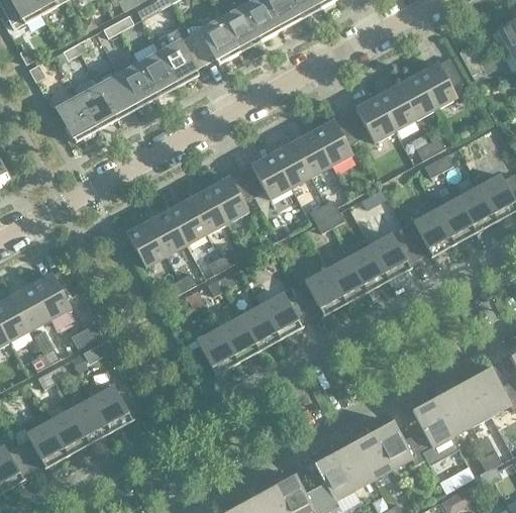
[(40,13),(33,0),(0,0),(0,3),(13,28),(40,13)]
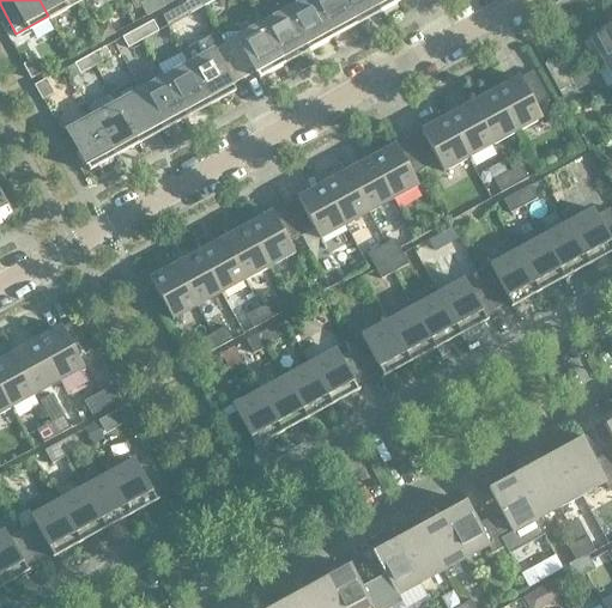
[(40,0),(48,16),(78,0),(40,0)]
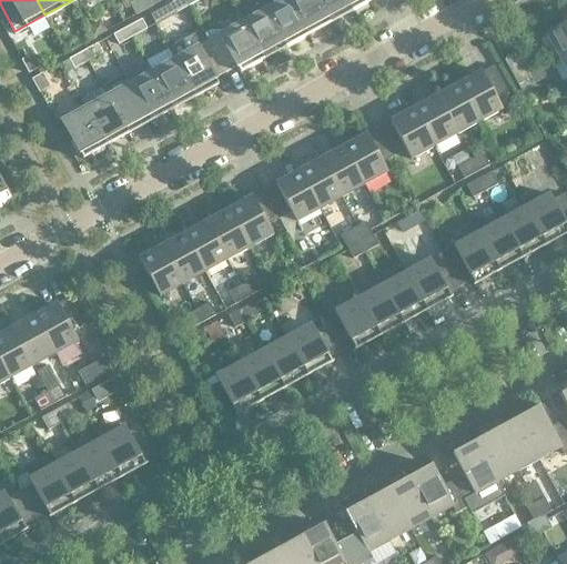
[(129,0),(135,11),(151,2),(150,0),(129,0)]
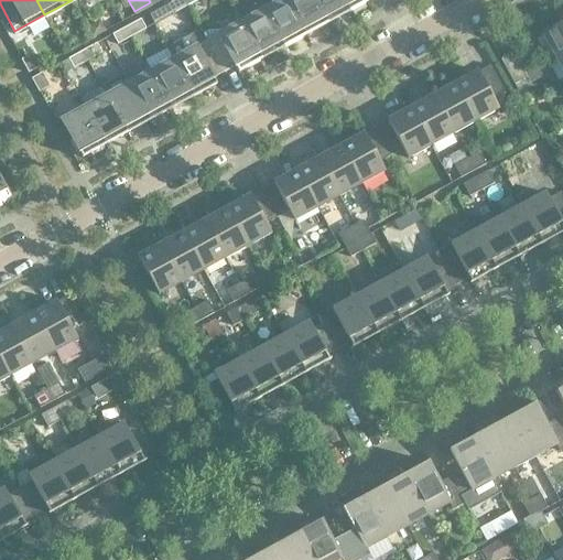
[(187,2),(186,0),(168,0),(173,10),(187,2)]
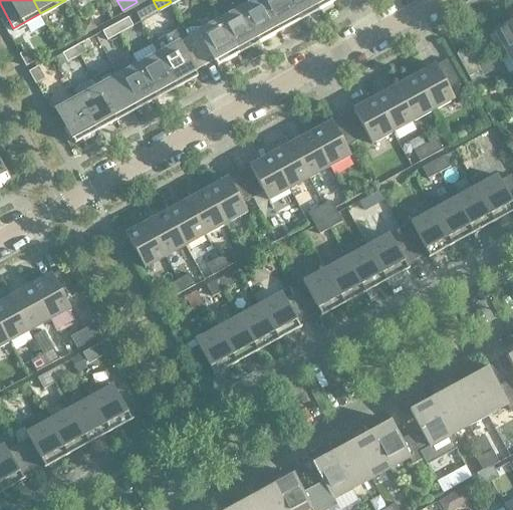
[(235,0),(239,6),(258,40),(278,29),(261,0),(235,0)]
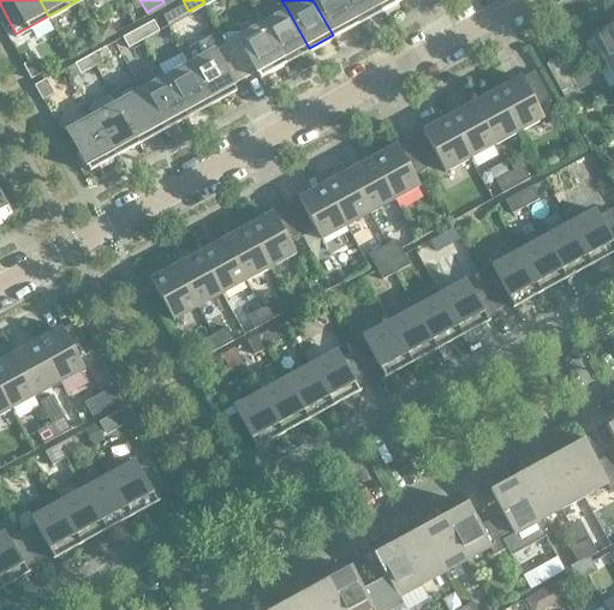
[(357,22),(344,0),(313,0),(333,35),(357,22)]
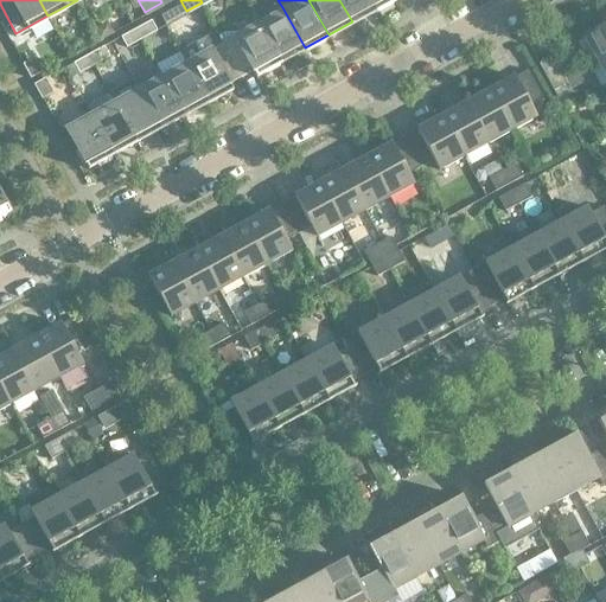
[(339,0),(352,21),(376,8),(371,0),(339,0)]
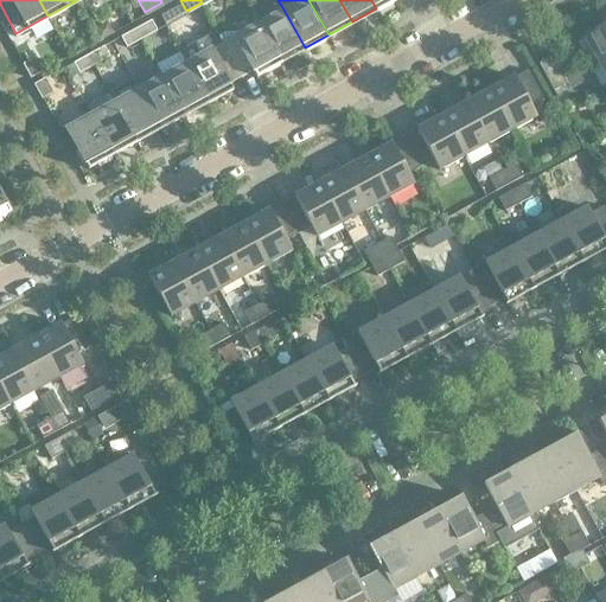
[(305,47),(282,7),(259,20),(281,61),(305,47)]
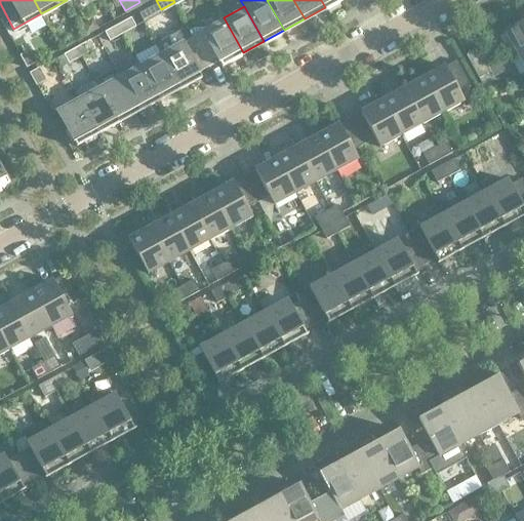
[(135,24),(130,14),(117,22),(122,31),(135,24)]
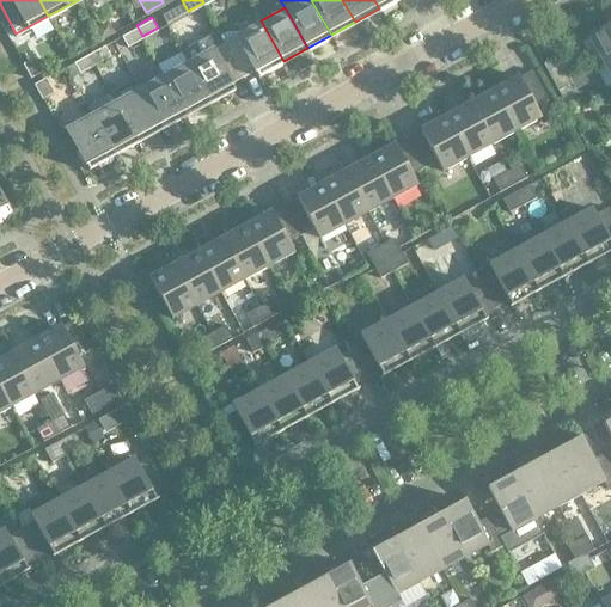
[(103,19),(95,24),(101,37),(114,30),(108,20),(103,19)]
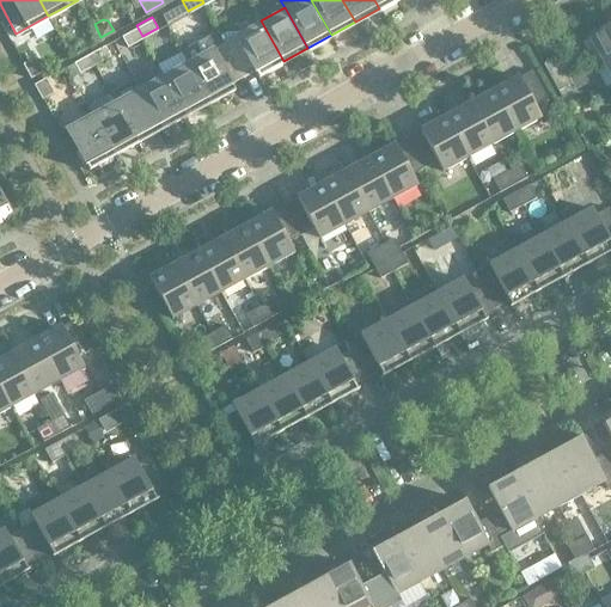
[(610,19),(588,32),(602,57),(610,51),(610,19)]
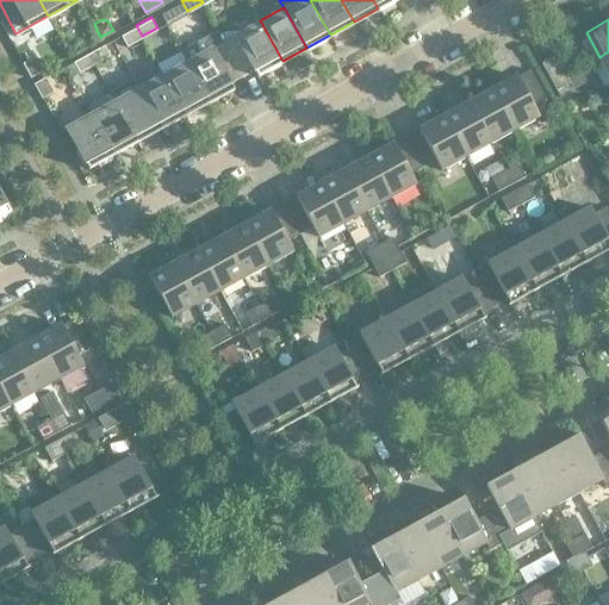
[(283,61),(260,20),(237,32),(236,31),(224,31),(219,33),(243,76),(255,70),(258,74),(283,61)]
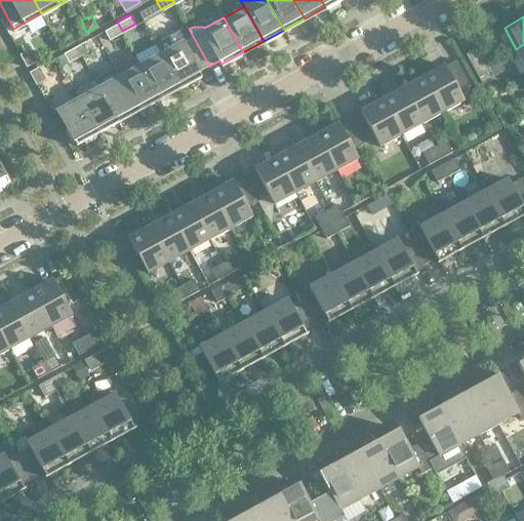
[(122,31),(117,22),(105,29),(109,38),(122,31)]
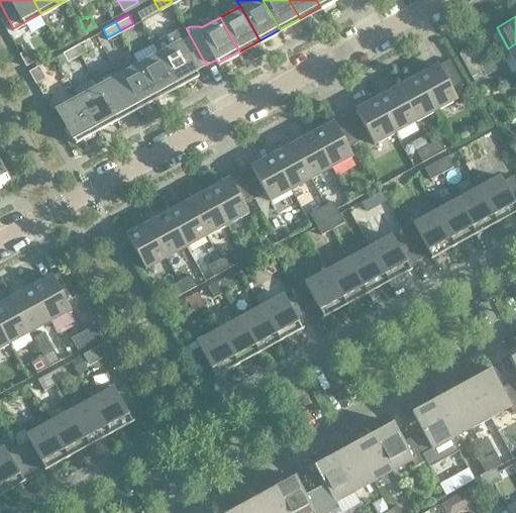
[(184,23),(174,29),(180,39),(190,34),(184,23)]
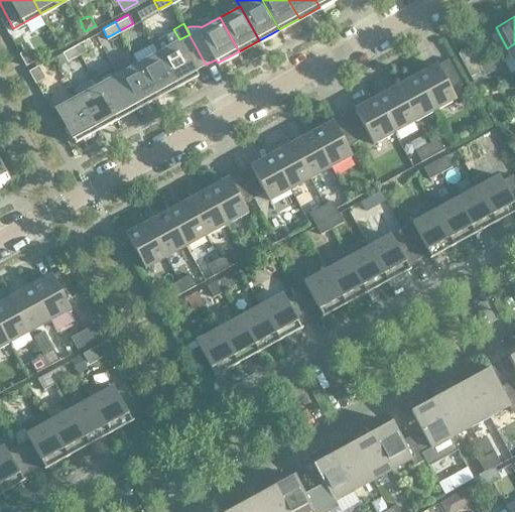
[(152,40),(158,51),(176,85),(198,74),(173,29),(152,40)]
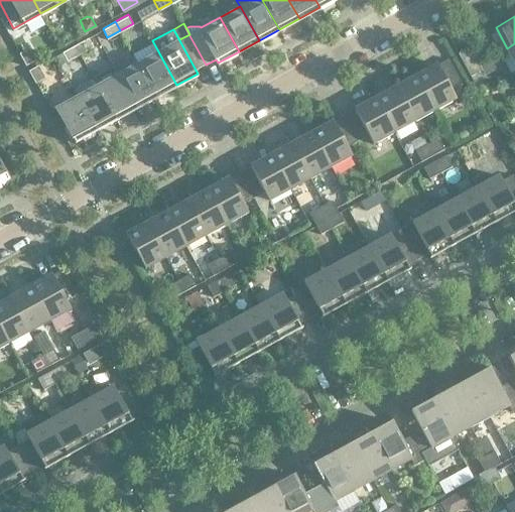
[(93,44),(88,36),(75,43),(80,51),(93,44)]
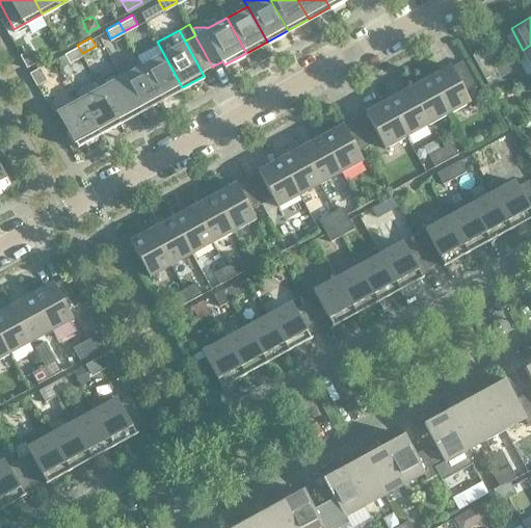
[(82,53),(77,45),(64,52),(69,61),(82,53)]
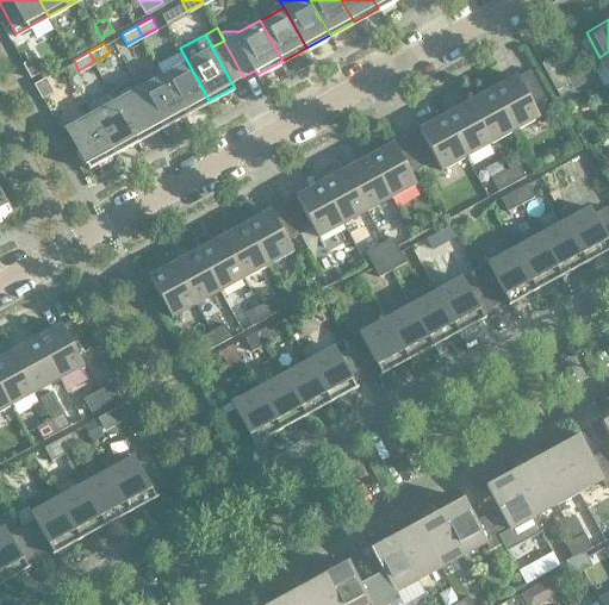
[(554,52),(541,60),(550,74),(563,67),(554,52)]
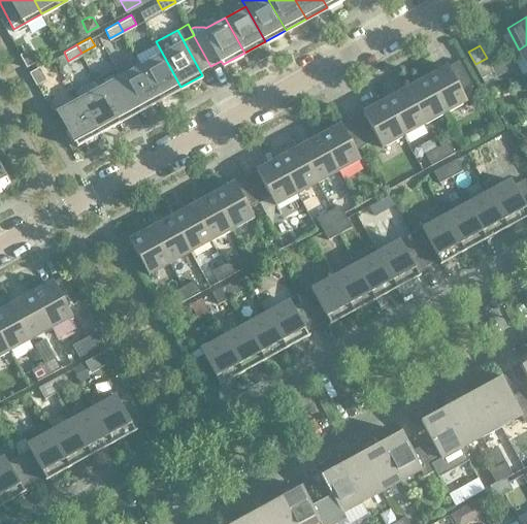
[(29,47),(20,53),(26,65),(36,60),(29,47)]
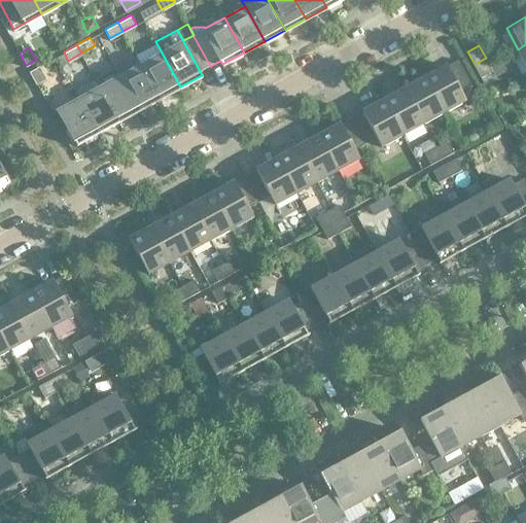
[(180,86),(162,53),(141,64),(160,98),(180,86)]
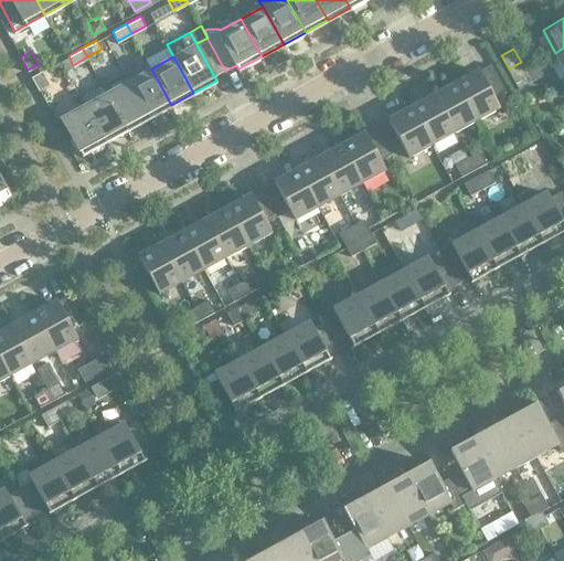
[(124,71),(129,81),(149,117),(171,105),(151,69),(146,59),(124,71)]
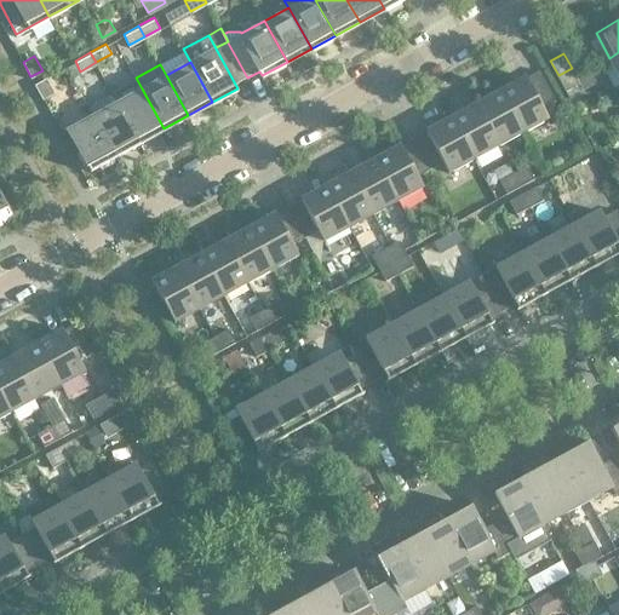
[(525,74),(499,87),(522,130),(548,116),(542,105),(555,98),(539,68),(525,75),(525,74)]
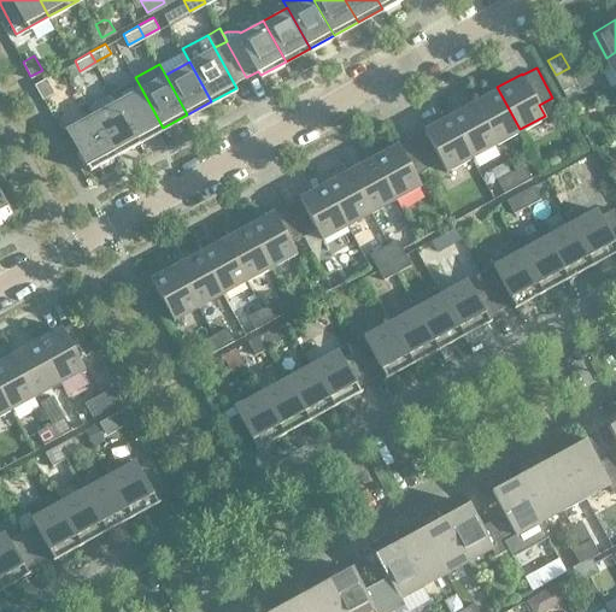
[(576,81),(569,68),(556,75),(563,88),(576,81)]
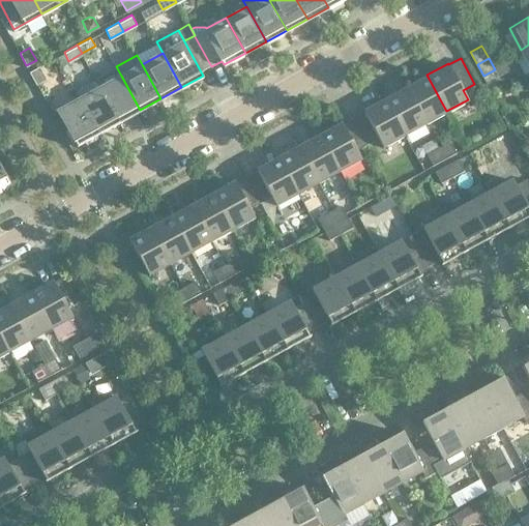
[(46,78),(39,65),(29,70),(36,83),(46,78)]
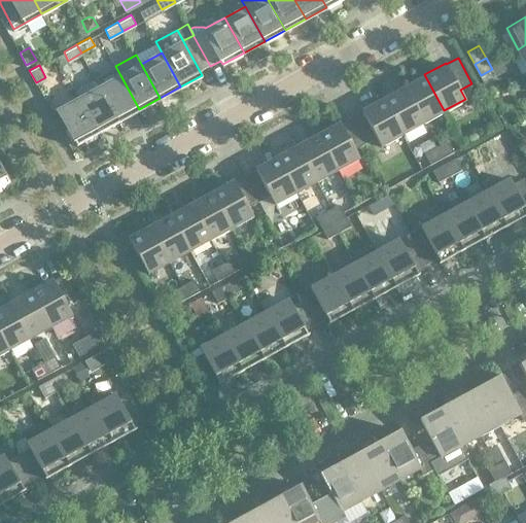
[(444,110),(424,74),(404,85),(423,121),(444,110)]
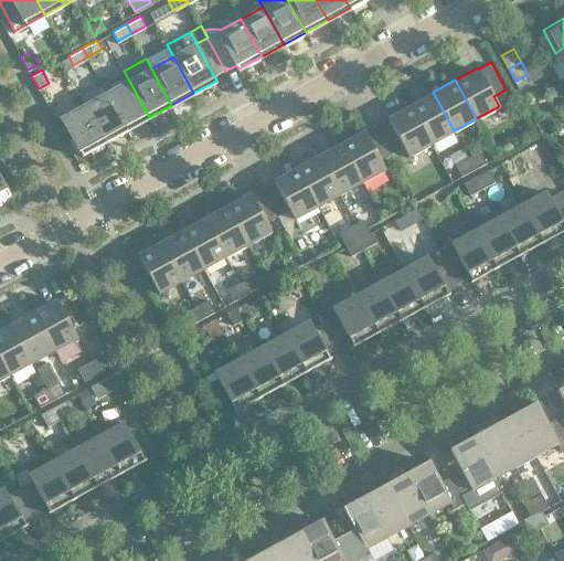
[(149,117),(129,81),(107,93),(127,129),(149,117)]
